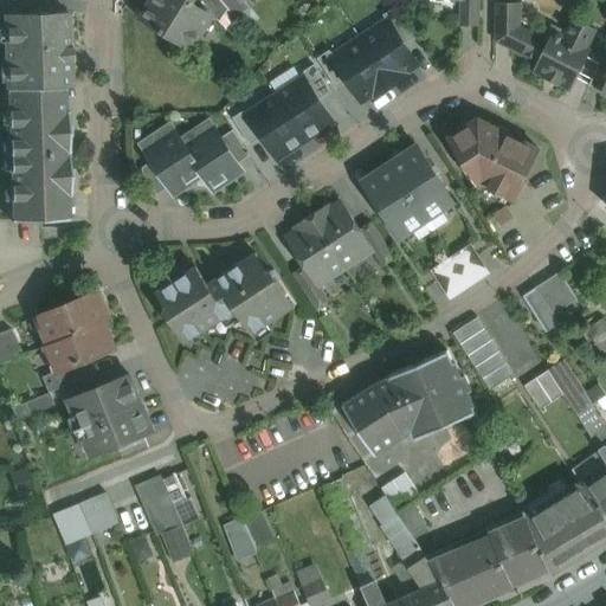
[(152,0),(140,19),(191,50),(205,27),(202,26),(211,13),(200,0),(152,0)]
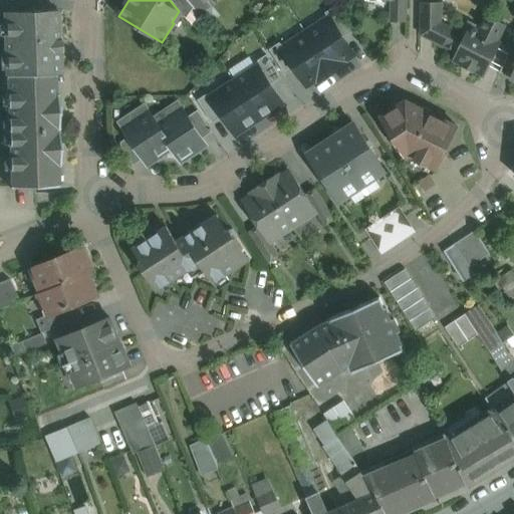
[(187,0),(170,0),(179,11),(186,18),(194,7),(187,0)]
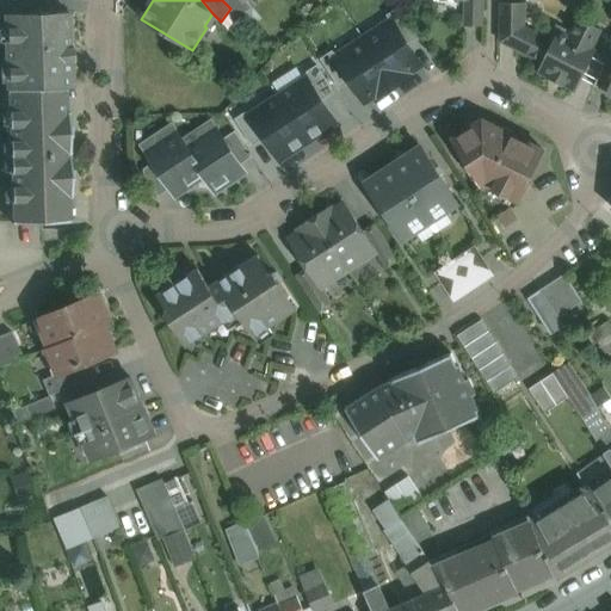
[(222,0),(230,8),(239,19),(252,7),(246,0),(222,0)]
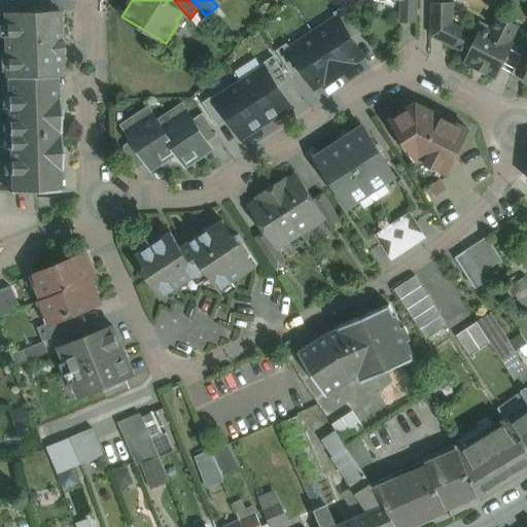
[(416,0),(403,0),(405,1),(400,0),(400,23),(416,23),(416,0)]
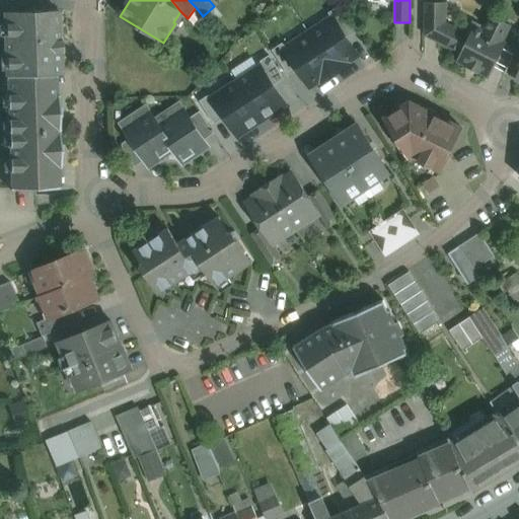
[(445,3),(425,3),(425,35),(445,46),(450,34),(445,31),(445,23),(445,3)]
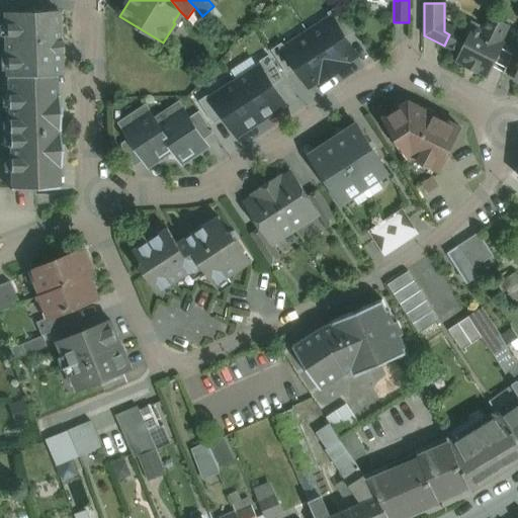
[(4,48),(61,47),(61,40),(59,40),(58,11),(39,11),(39,7),(25,8),(25,12),(3,13),(4,48)]
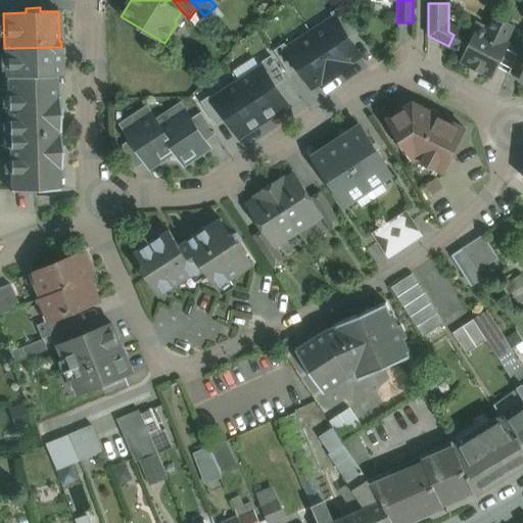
[(488,28),(476,21),(470,34),(448,24),(448,32),(454,35),(448,46),(464,54),(460,62),(492,79),(510,43),(507,42),(515,26),(494,15),(488,28)]
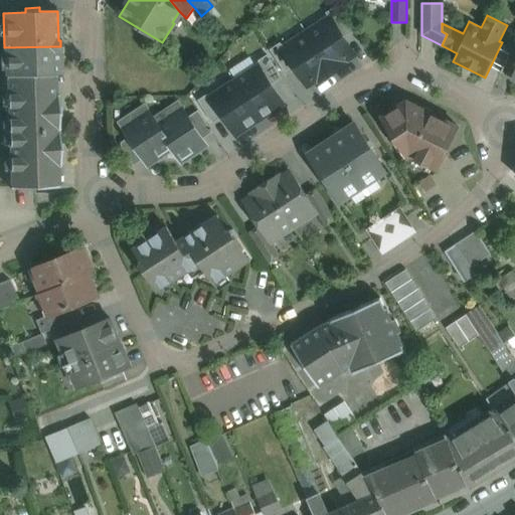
[(330,18),(307,34),(332,72),(346,63),(345,62),(355,55),(330,18)]
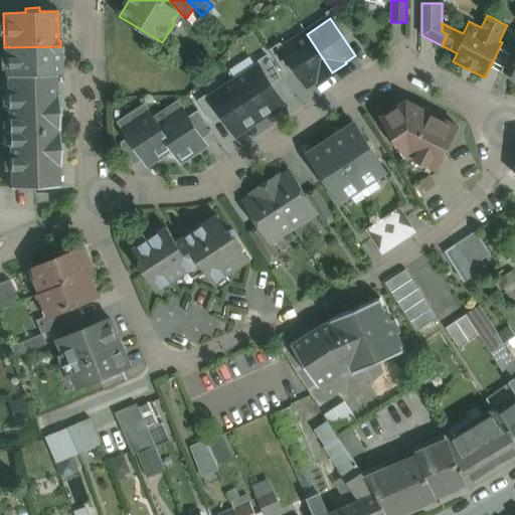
[(332,72),(307,34),(284,49),(308,87),(318,79),(319,81),(332,72)]
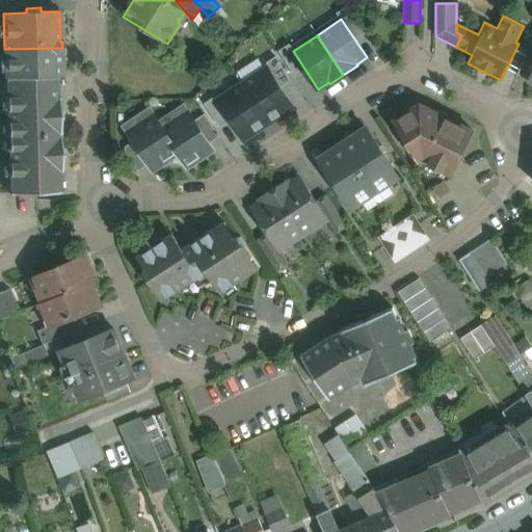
[(62,48),(4,49),(6,79),(56,77),(61,77),(61,54),(63,53),(62,48)]
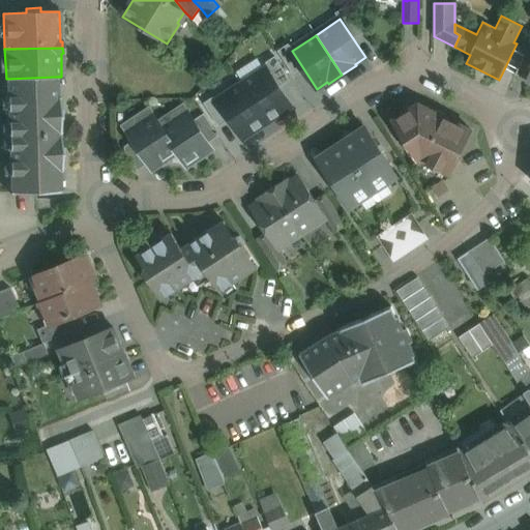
[(529,76),(529,51),(527,50),(514,75),(529,82),(529,80),(529,79),(529,76)]
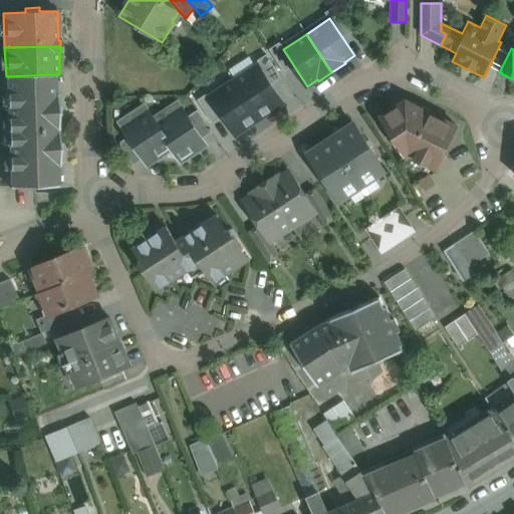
[(261,116),(285,100),(260,62),(236,77),(261,116)]
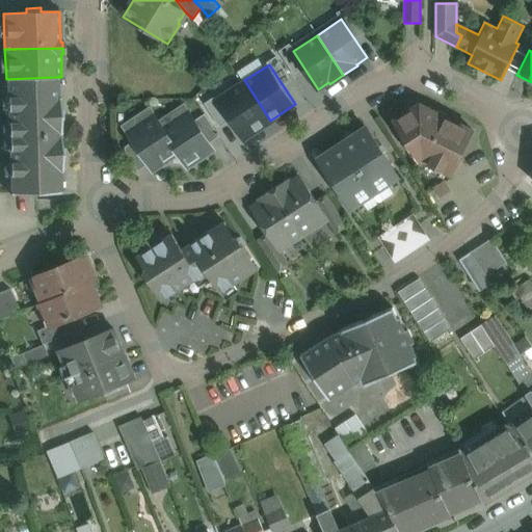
[(8,140),(60,139),(59,100),(59,99),(59,98),(57,98),(56,77),(6,79),(8,140)]
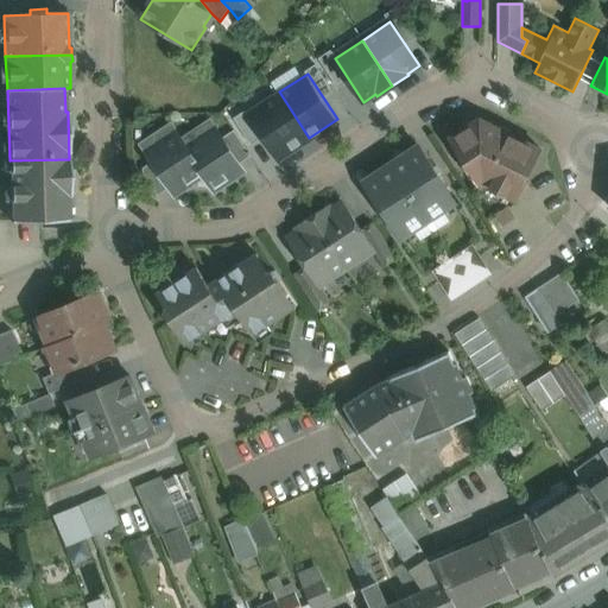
[(279,157),(309,138),(279,92),(249,111),(279,157)]
